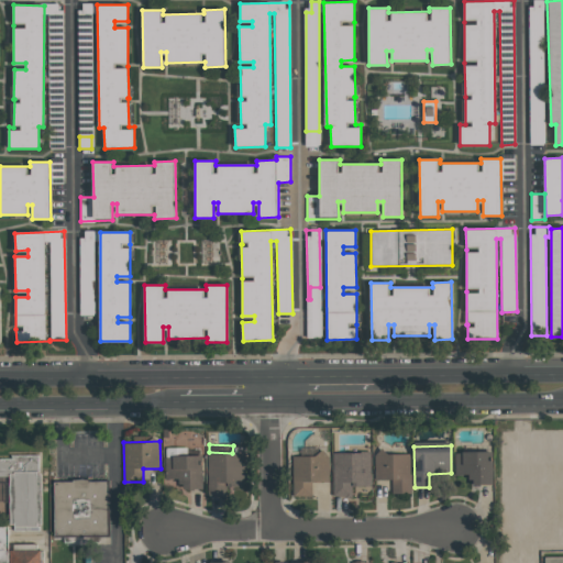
[(293,455),(294,497),(312,497),(312,482),(329,482),(328,449),(302,449),(302,455),(293,455)]
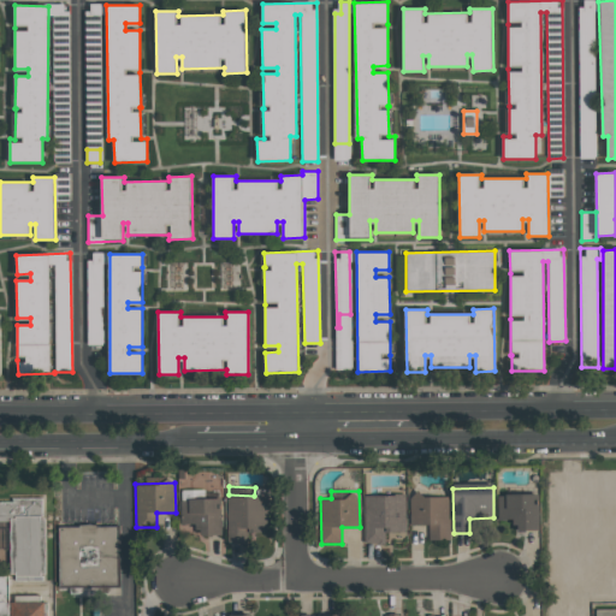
[(226,496),(227,544),(250,543),(250,533),(268,533),(266,495),(226,496)]
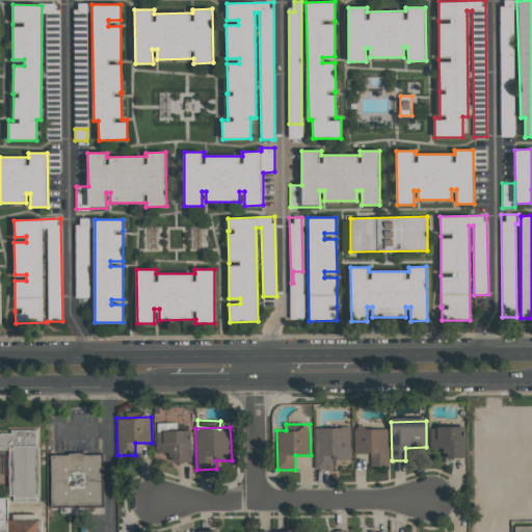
[(315,469),(329,469),(329,458),(350,458),(350,427),(314,427),(315,469)]
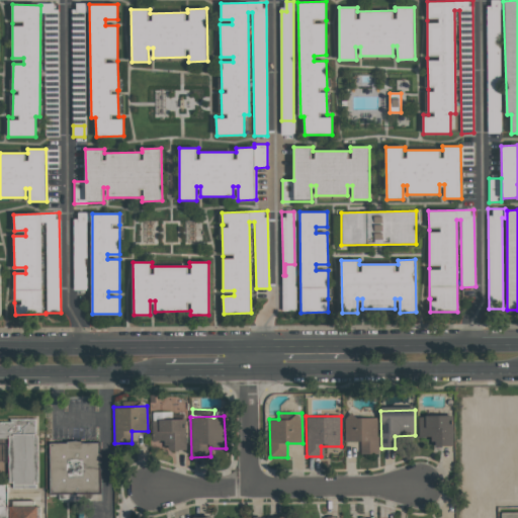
[(378,453),(377,416),(345,417),(345,441),(360,441),(360,454),(378,453)]
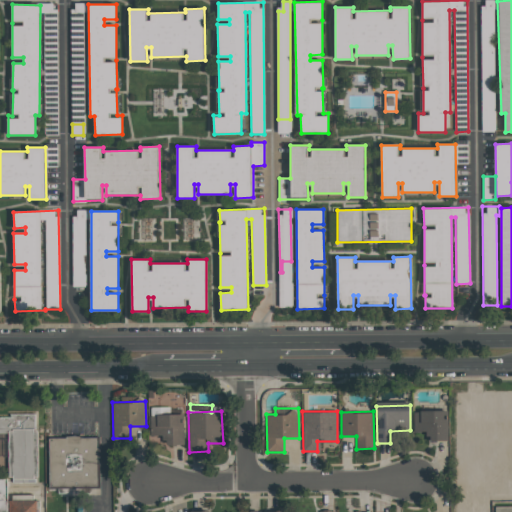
[(448,440),(448,411),(413,411),(413,432),(428,432),(428,441),(448,440)]
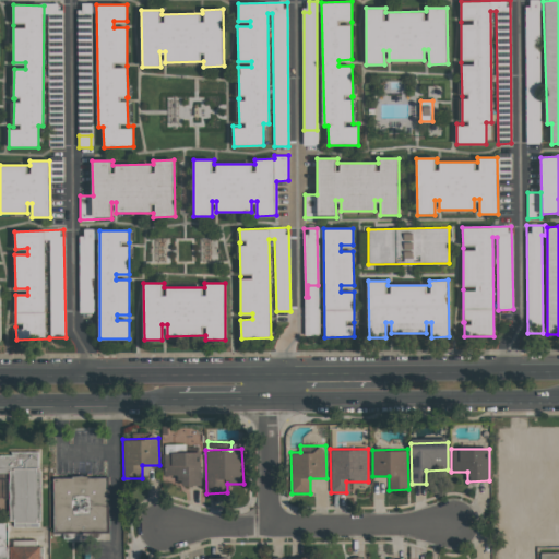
[(0,455),(11,455),(11,452),(37,452),(37,471),(40,471),(42,520),(36,520),(36,522),(38,522),(38,526),(14,526),(13,521),(9,521),(9,473),(0,473),(0,455)]
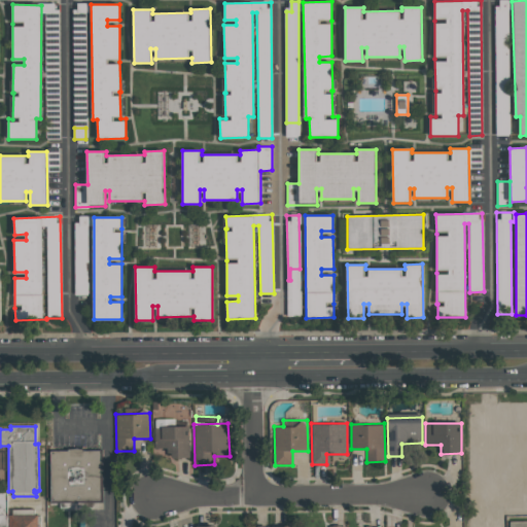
[(188,458),(188,426),(154,427),(154,448),(169,448),(169,458),(188,458)]
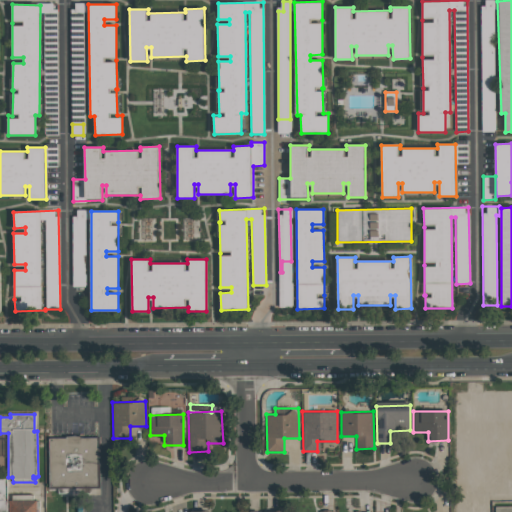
[(49,488),(98,487),(97,437),(48,437),(49,488)]
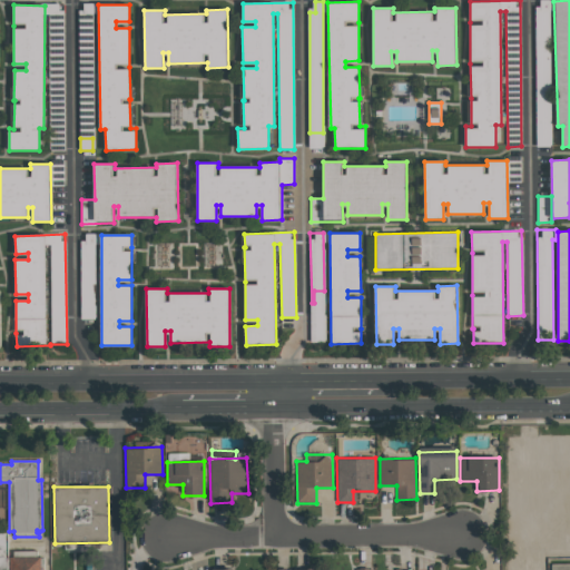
[(0,569),(0,532),(7,532),(7,559),(13,559),(13,551),(36,550),(36,558),(42,558),(42,569),(0,569)]
